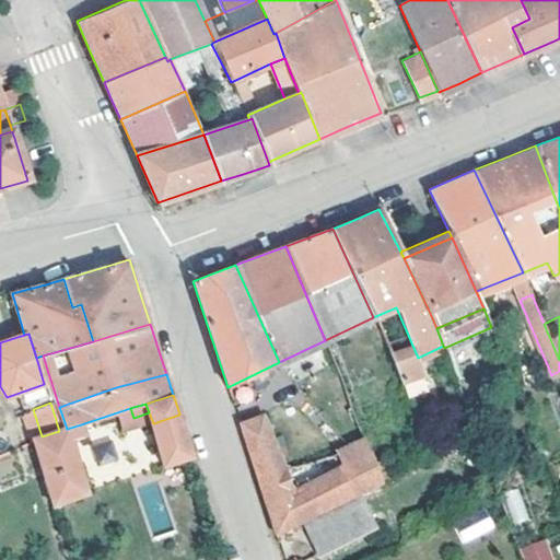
[(356,491),(383,478),(365,438),(351,444),(286,468),(263,413),(240,421),(277,532),(302,518),(356,491)]
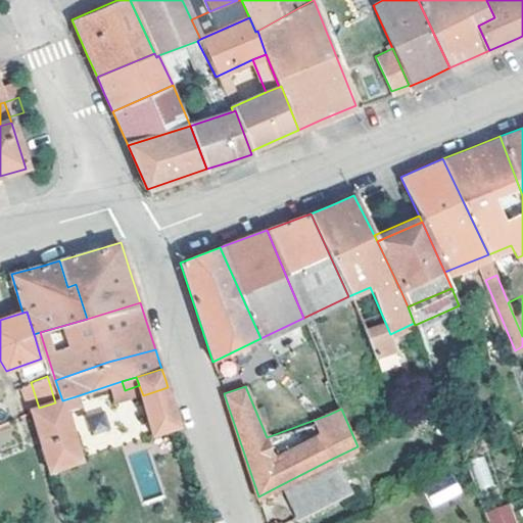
[(62,400),(55,402),(39,408),(30,411),(49,471),(84,459),(67,411),(79,407),(76,396),(62,400)]
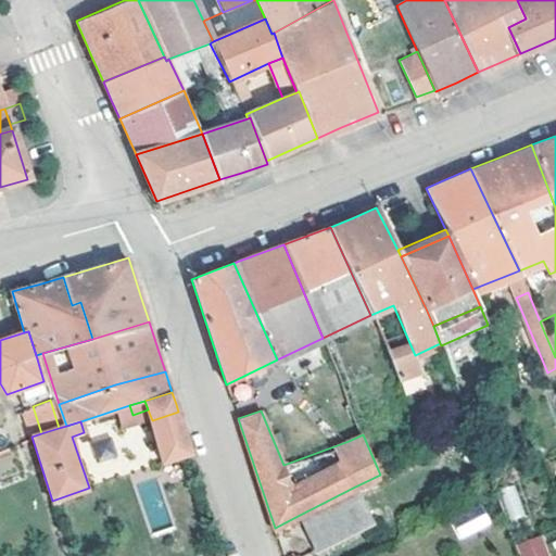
[(156,437),(164,462),(191,452),(182,428),(156,437)]
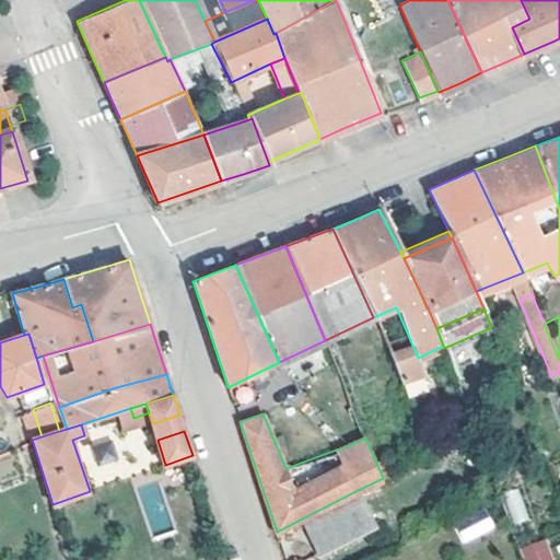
[(514,525),(529,520),(518,488),(503,493),(514,525)]
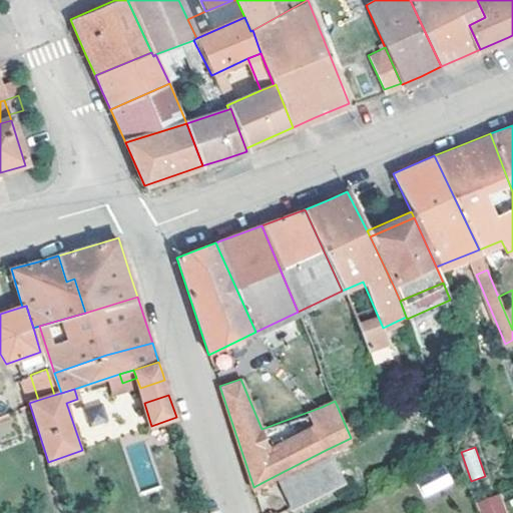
[(326,450),(277,475),(291,504),(341,479),(326,450)]
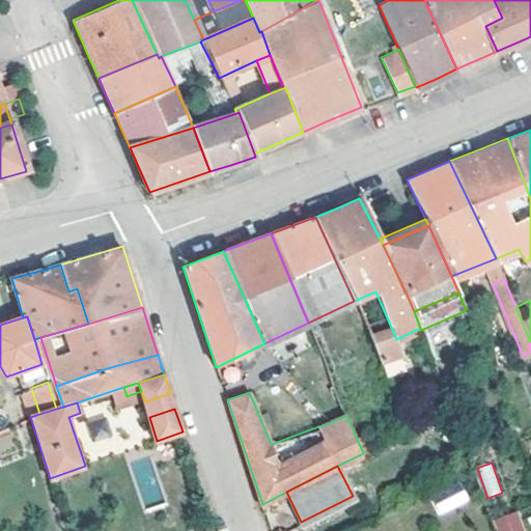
[(438,516),(470,502),(459,480),(428,495),(438,516)]
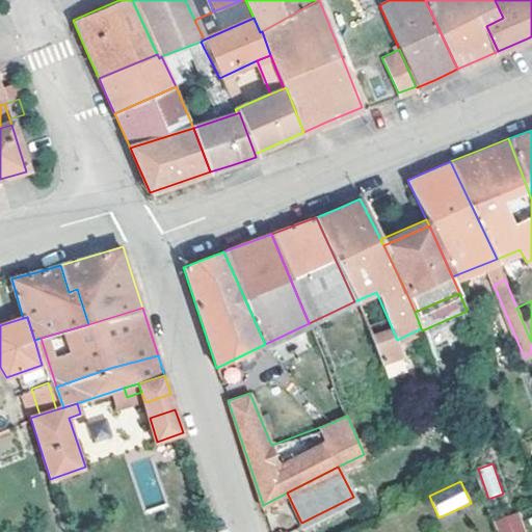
[(493,522),(497,531),(526,531),(517,511),(493,522)]
